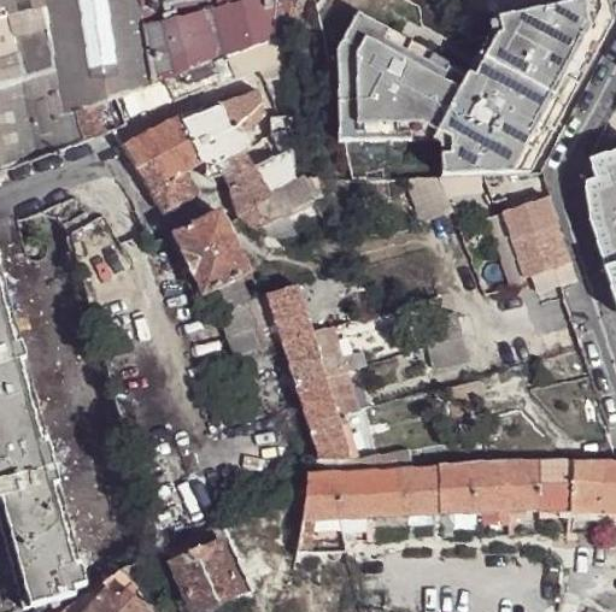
[(58,113),(72,110),(101,100),(151,81),(139,0),(0,0),(0,3),(5,3),(22,75),(51,66),(58,113)]
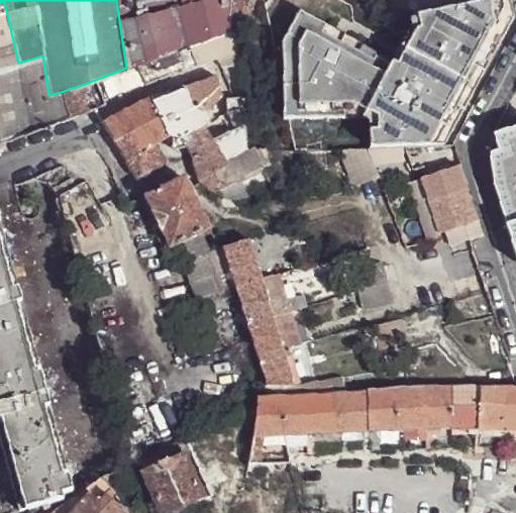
[(116,0),(126,68),(188,45),(235,28),(234,0),(116,0)]
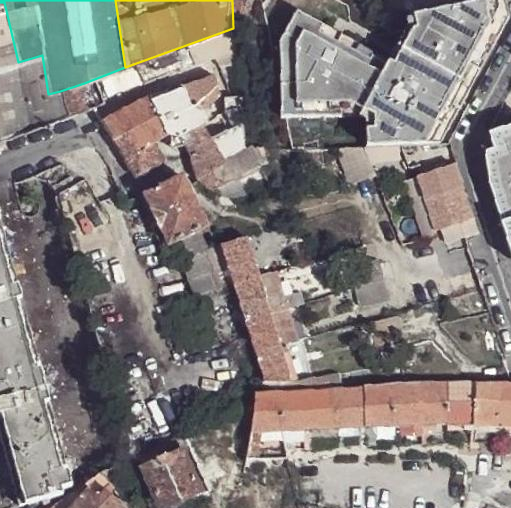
[(232,0),(233,28),(237,27),(250,0),(232,0)]
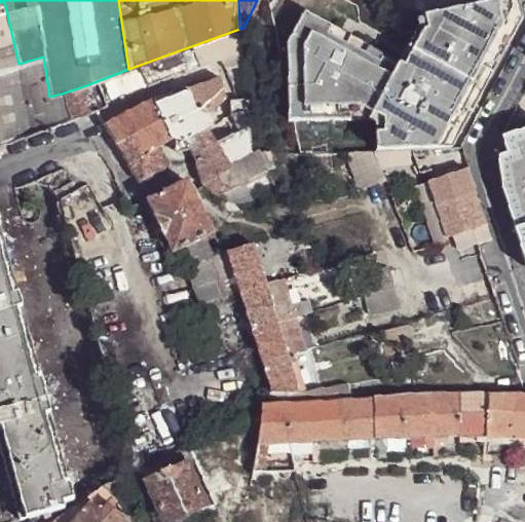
[(521,11),(519,0),(479,0),(463,3),(424,11),(418,12),(395,59),(308,13),(293,42),(294,117),(372,118),(372,149),(376,149),(411,148),(451,146),(521,11)]
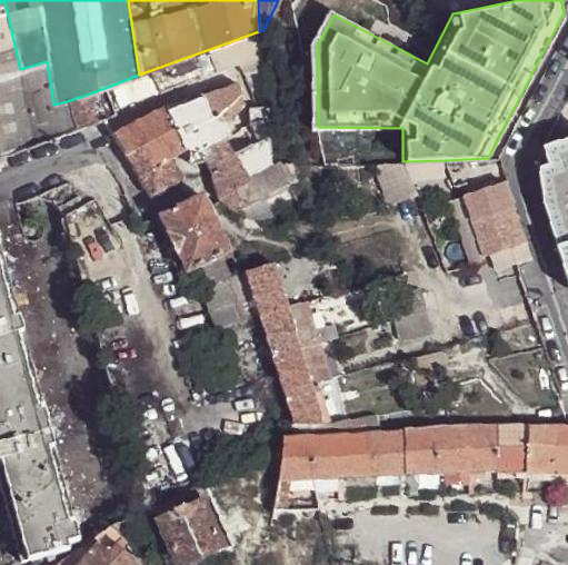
[(459,12),(501,3),(500,0),(456,0),(459,12)]
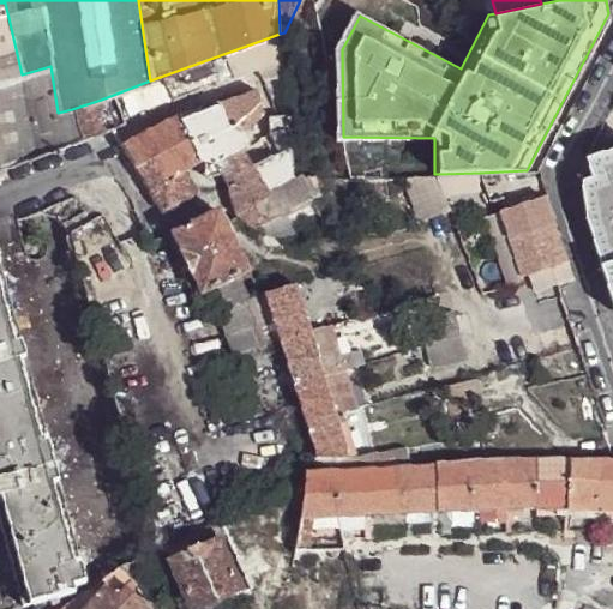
[(481,1),(451,7),(454,22),(484,16),(481,1)]
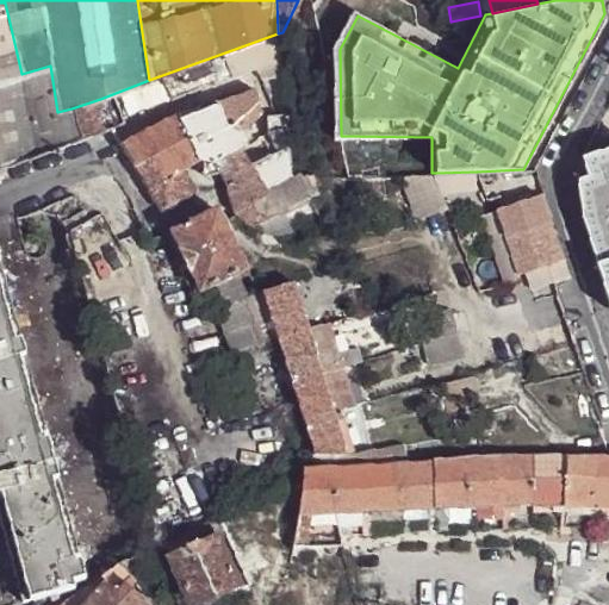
[(0,80),(22,74),(5,2),(0,2),(0,80)]
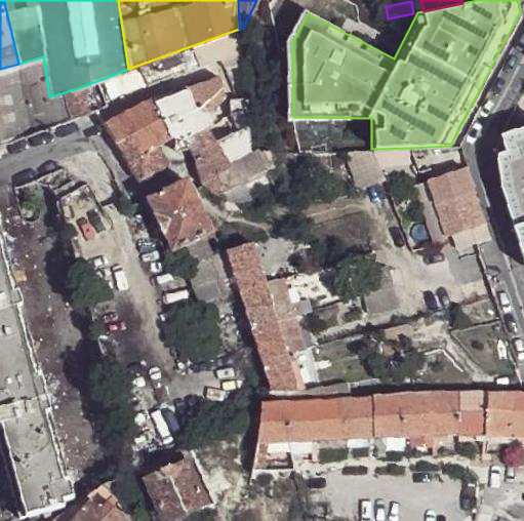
[(239,29),(191,46),(198,65),(244,48),(239,29)]
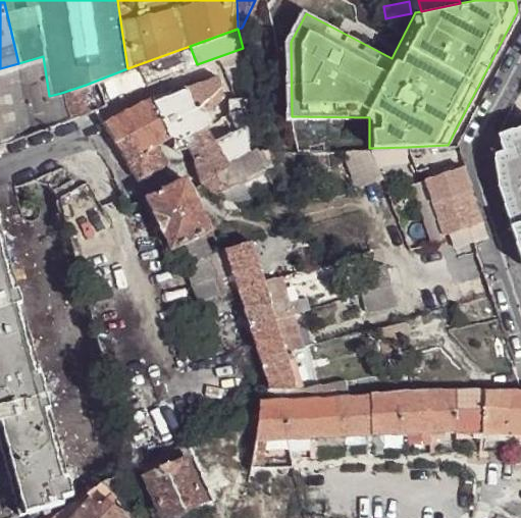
[(0,142),(70,117),(61,93),(49,96),(43,56),(18,63),(0,68),(0,142)]
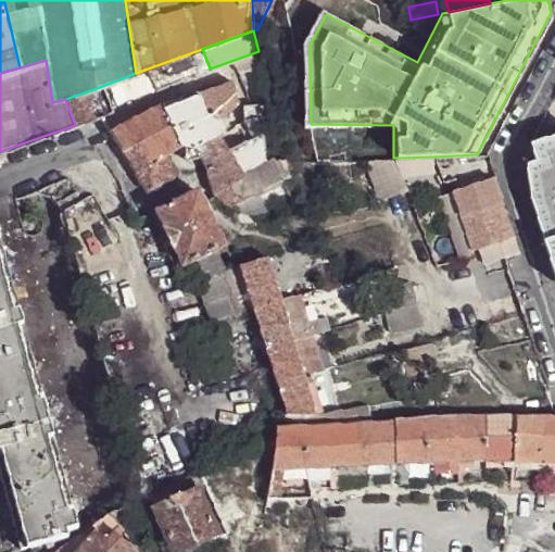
[(189,145),(197,146),(201,147),(205,160),(209,168),(214,192),(228,184),(264,163),(259,153),(237,165),(212,121),(224,114),(238,101),(238,92),(239,90),(234,82),(163,105),(162,104),(108,130),(115,142),(147,190),(178,171),(168,150),(181,143),(189,145)]
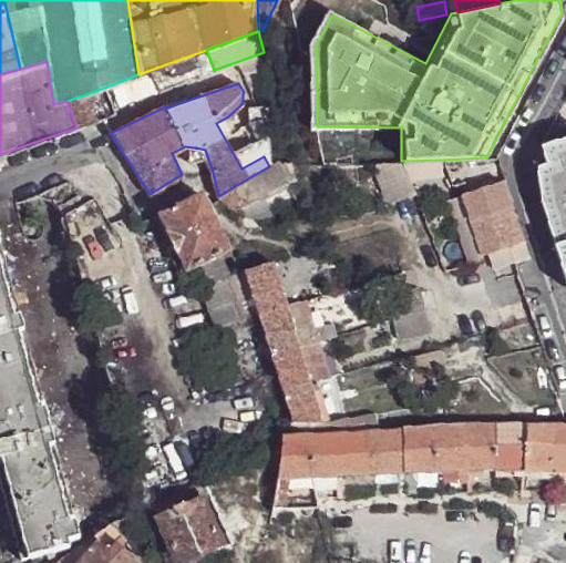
[(76,128),(101,119),(103,118),(93,92),(67,101),(76,128)]
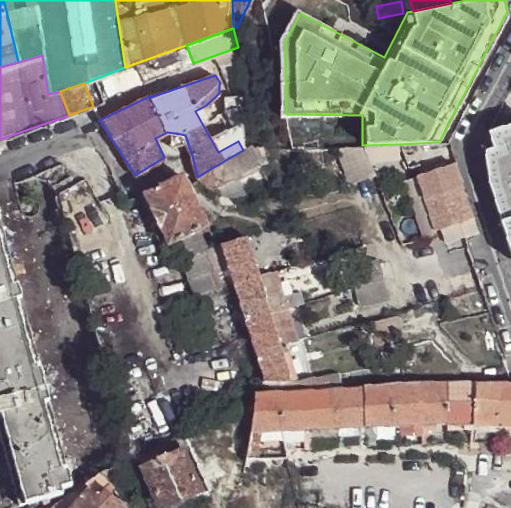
[(237,98),(227,98),(227,114),(237,114),(237,98)]
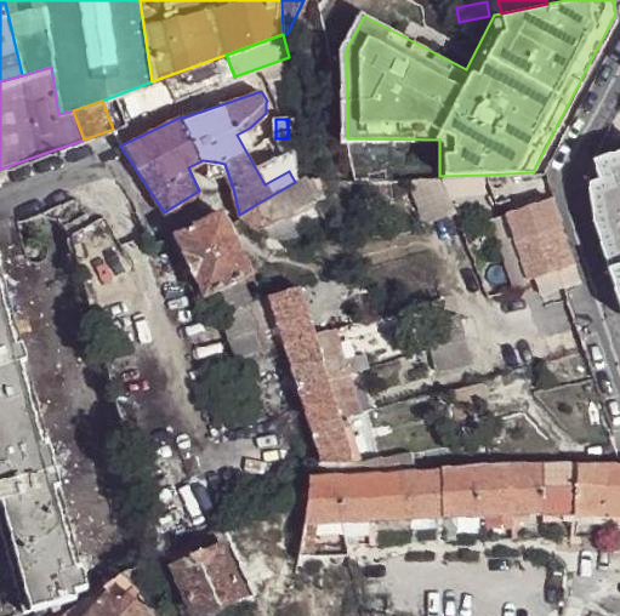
[(619,149),(591,159),(597,178),(586,182),(591,217),(614,289),(619,291),(619,149)]
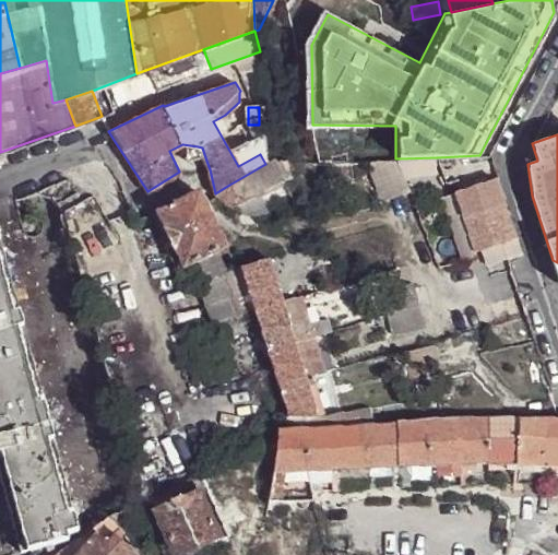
[(189,158),(206,161),(202,148),(198,146),(190,145),(189,158)]
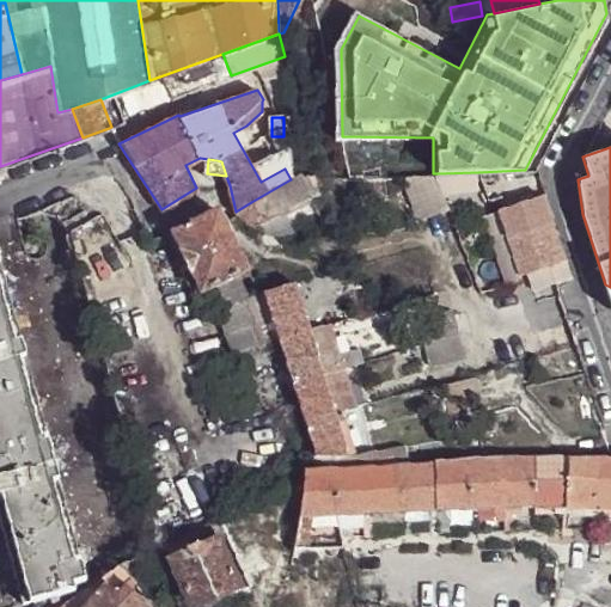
[(478,172),(438,173),(443,189),(480,188),(478,172)]
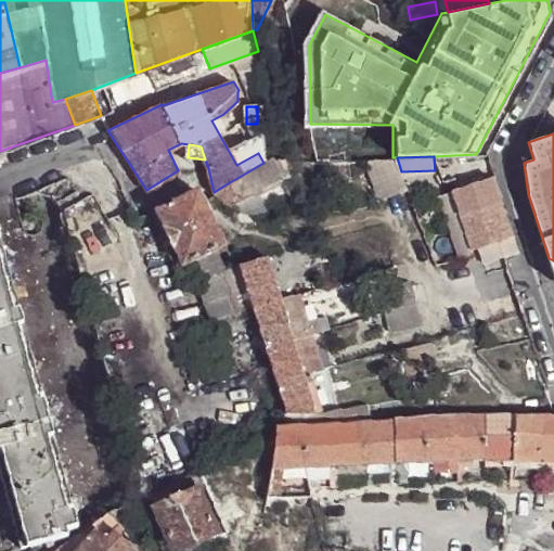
[(403,189),(393,157),(366,159),(378,197),(403,189)]
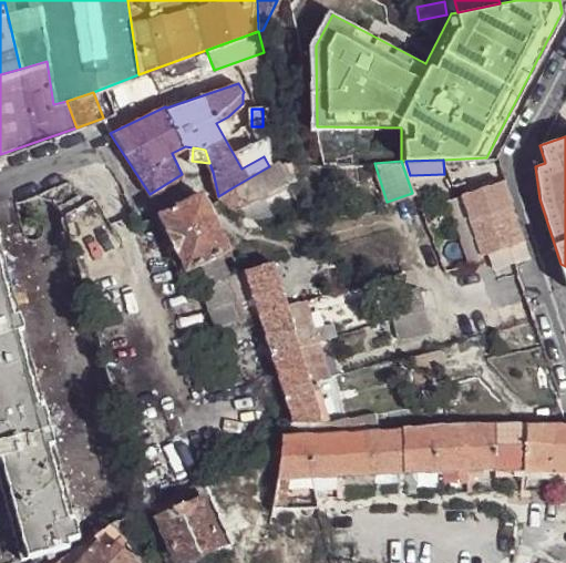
[(271,165),(269,166),(233,187),(245,203),(284,184),(275,165),(271,165)]
